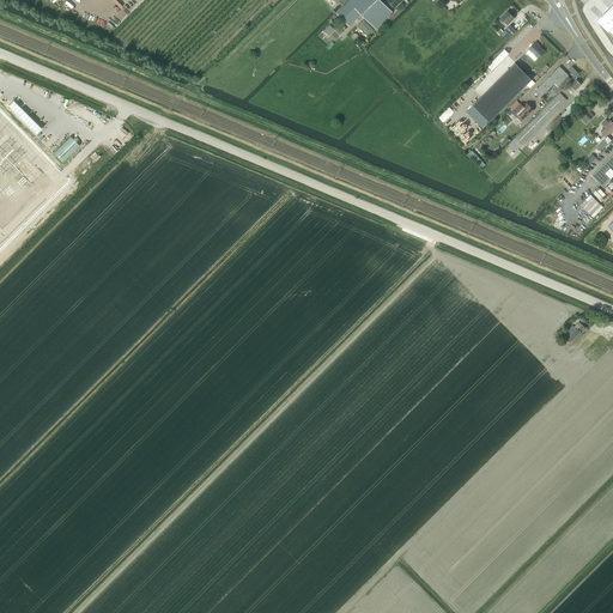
[(376,29),(393,12),(390,10),(393,6),(395,8),(402,0),(386,0),(388,1),(384,4),(384,2),(383,4),(381,0),(350,0),(337,13),(350,26),(362,14),(376,29)]
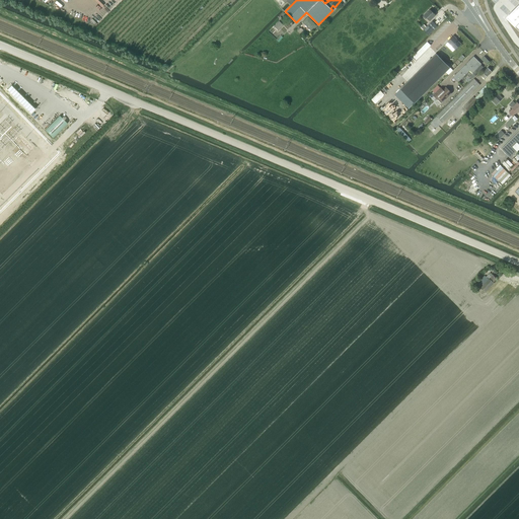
[(423,16),(423,17),(425,19),(426,19),(427,18),(430,21),(436,15),(430,9),(423,16)]
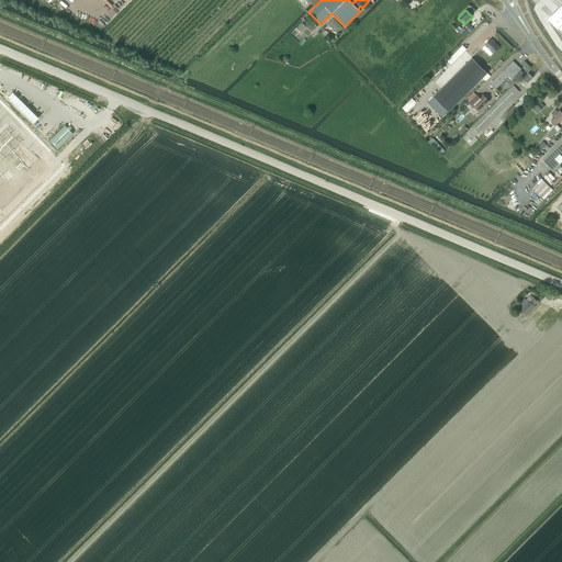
[(337,33),(343,27),(334,18),(327,23),(337,33)]
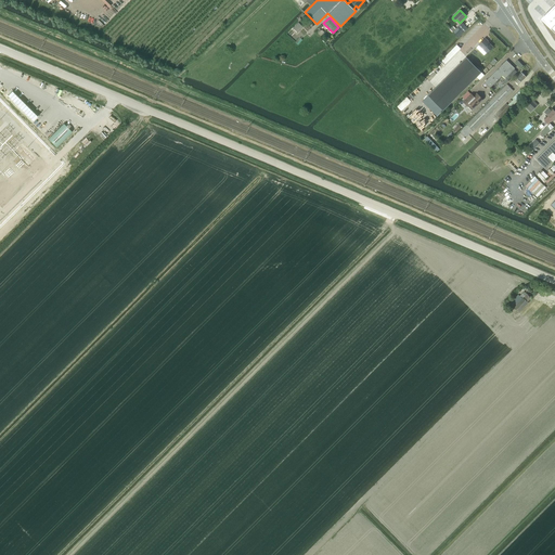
[(298,31),(302,27),(299,23),(294,28),(298,31)]
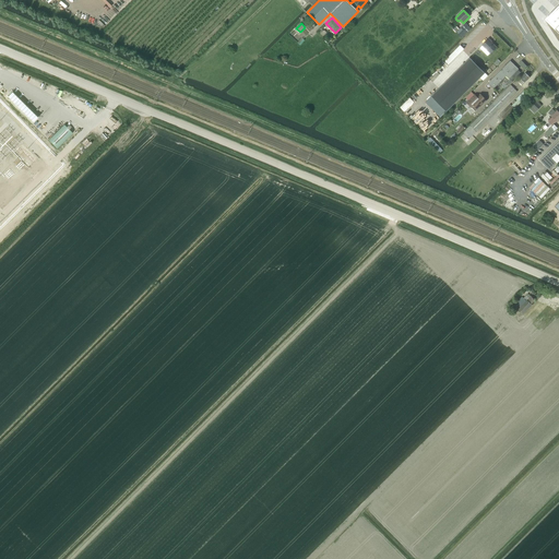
[(460,28),(455,33),(462,38),(472,28),(465,23),(460,28)]
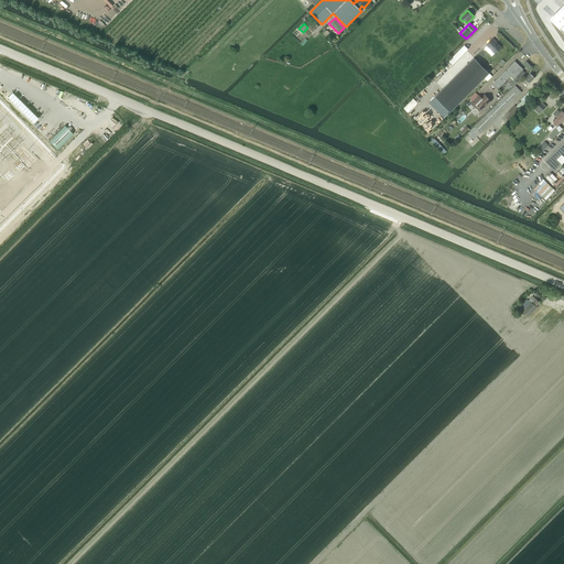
[(492,39),(487,45),(495,54),(501,47),(496,42),(492,39)]
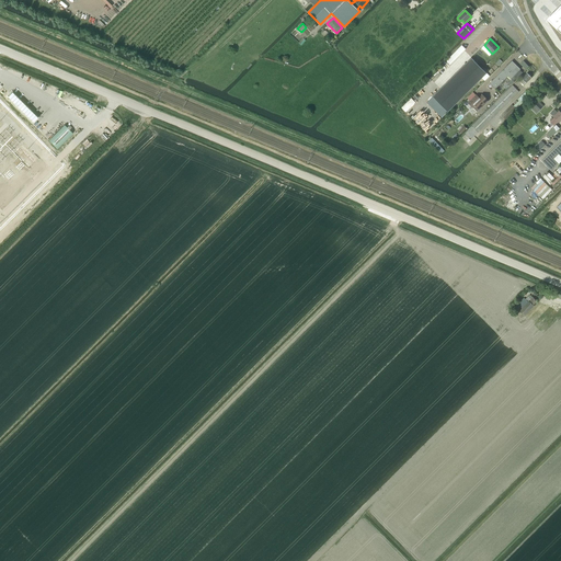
[(471,58),(433,96),(448,112),(487,72),(471,58)]
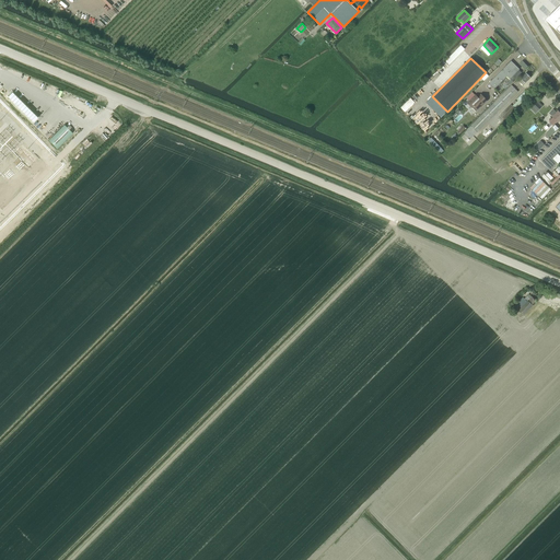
[(494,89),(508,76),(516,67),(511,60),(489,83),(494,89)]
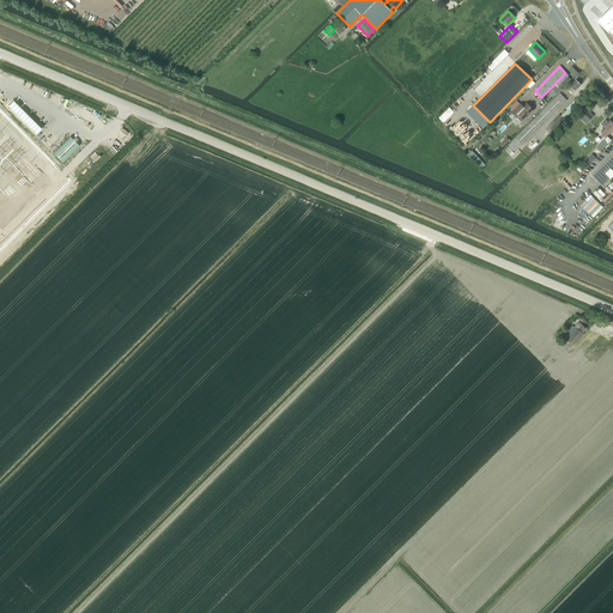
[(556,83),(562,89),(571,79),(568,77),(569,76),(565,73),(556,83)]
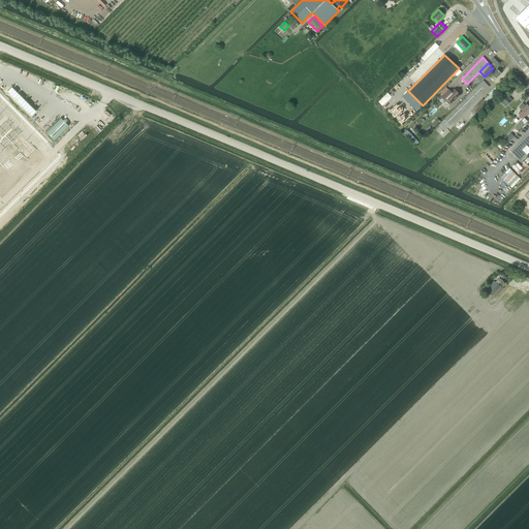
[(494,81),(501,72),(497,69),(490,76),(494,81)]
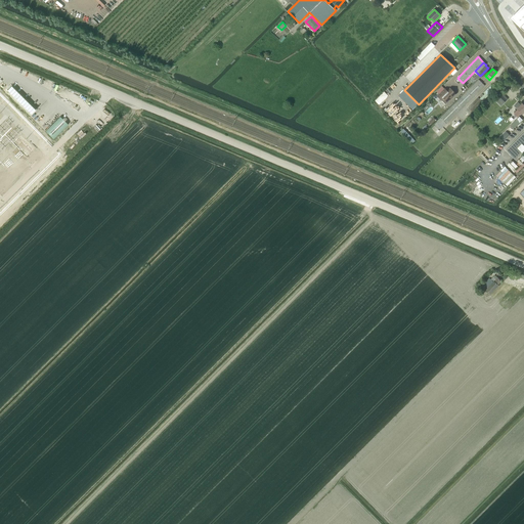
[(484,86),(484,85),(479,80),(437,121),(437,122),(435,124),(440,129),(446,123),(446,124),(484,86)]
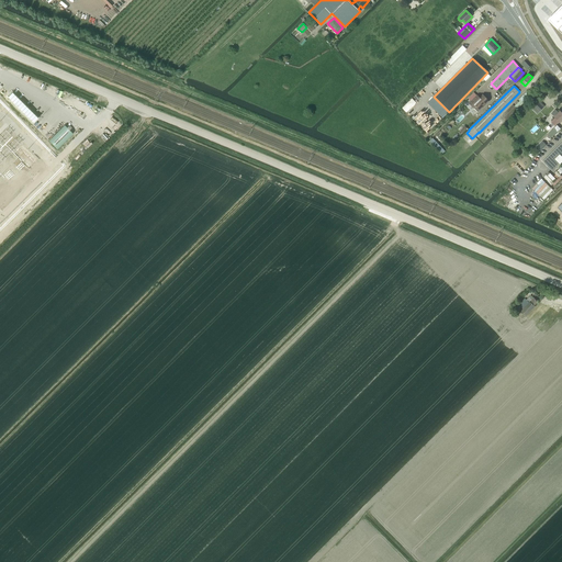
[(476,107),(480,110),(490,101),(483,94),(480,98),(478,96),(470,103),(474,108),(476,107)]
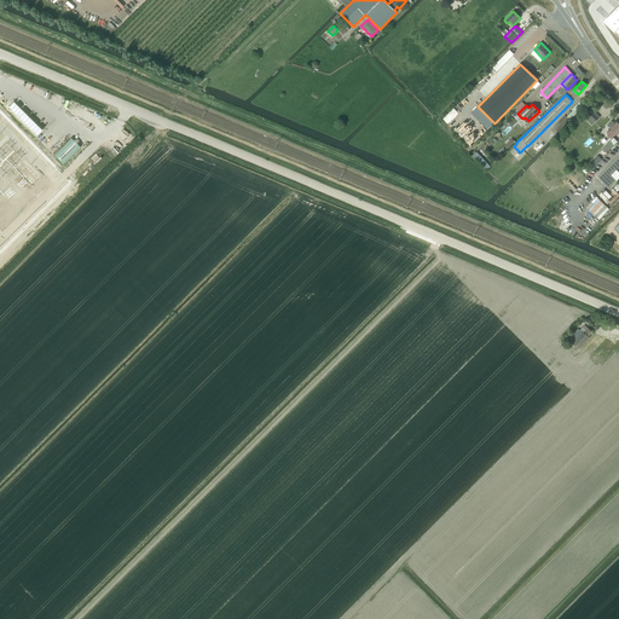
[(593,113),(588,116),(595,123),(600,119),(593,113)]
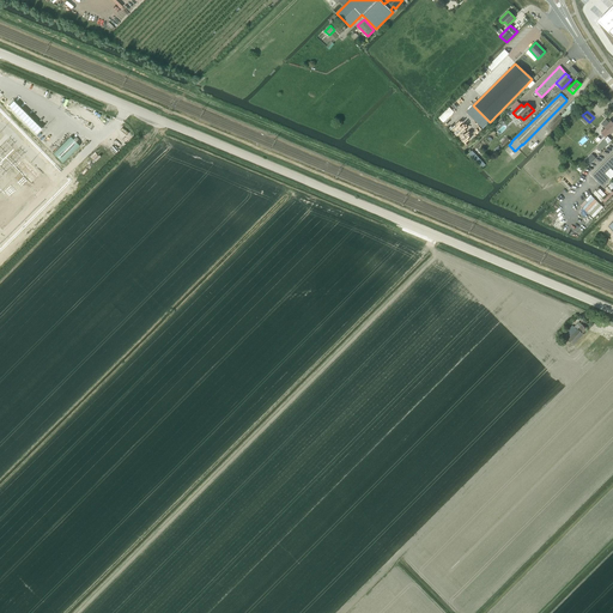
[(606,120),(601,123),(605,127),(606,128),(601,133),(606,137),(610,132),(611,133),(612,131),(612,122),(611,121),(610,122),(606,120)]
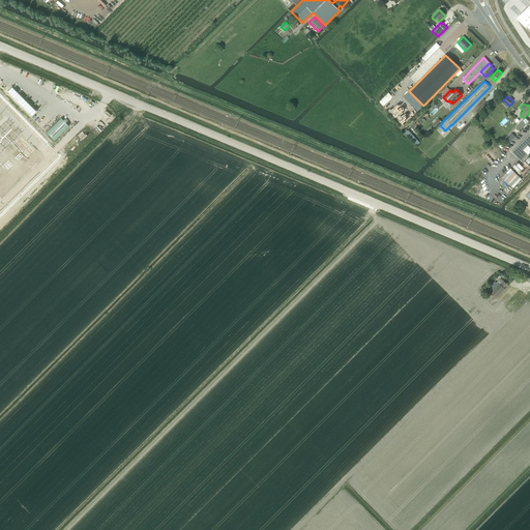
[(520,130),(529,121),(525,118),(516,127),(520,130)]
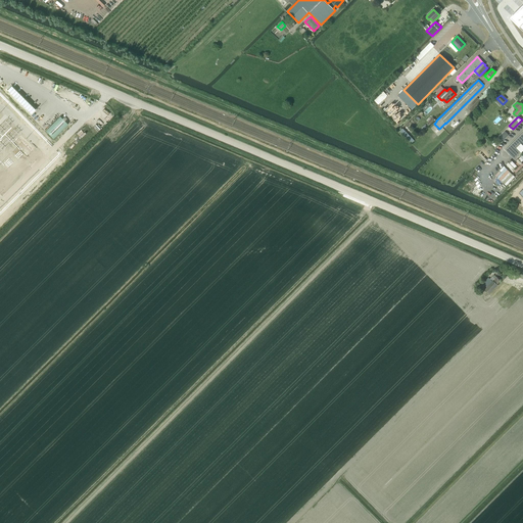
[(522,121),(522,120),(513,129),(514,130),(522,121)]
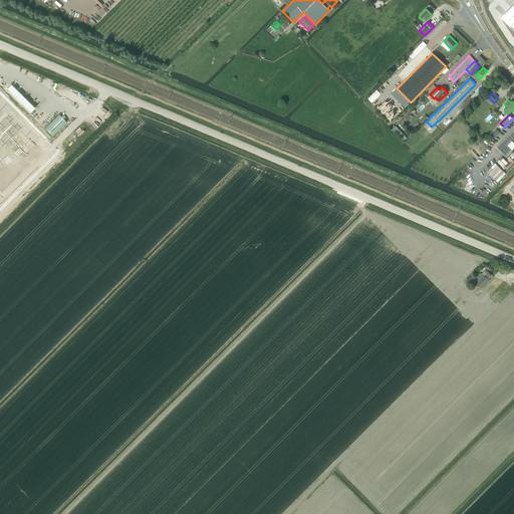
[(513,130),(497,148),(505,157),(513,148),(513,130)]
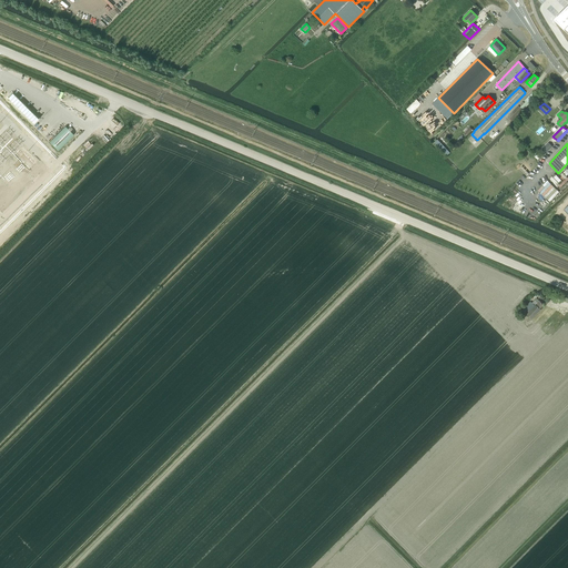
[(528,174),(521,166),(519,169),(526,176),(528,174)]
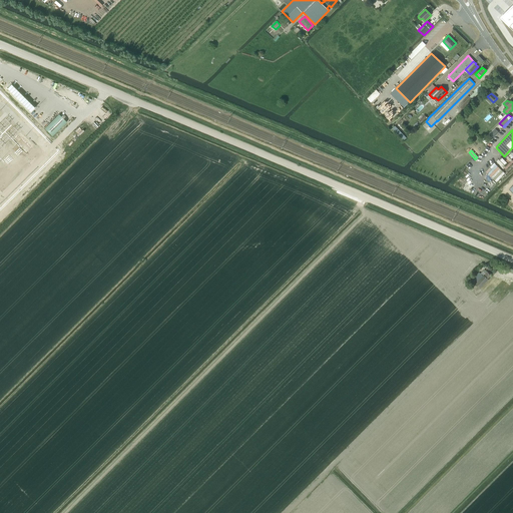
[(480,272),(472,281),(474,283),(479,288),(480,288),(488,280),(487,279),(491,276),(486,272),(485,273),(482,271),(481,273),(480,272)]
